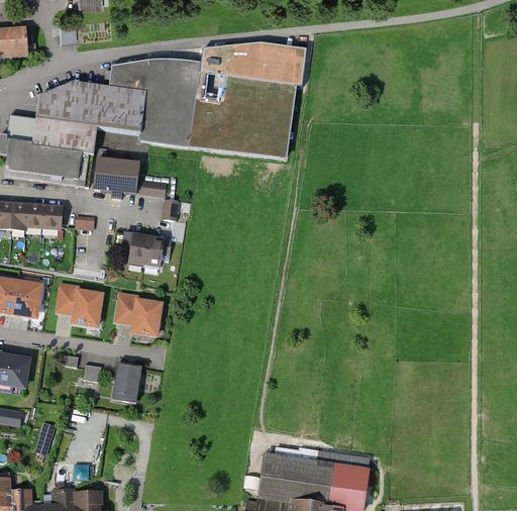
[(76,20),(61,21),(63,40),(78,38),(76,20)]
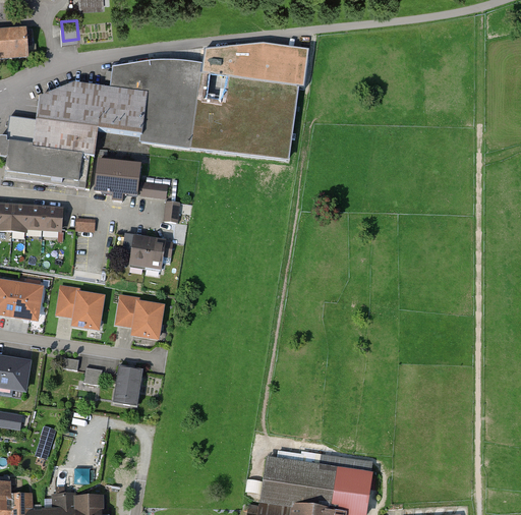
[(0,50),(27,49),(25,24),(0,26),(0,50)]
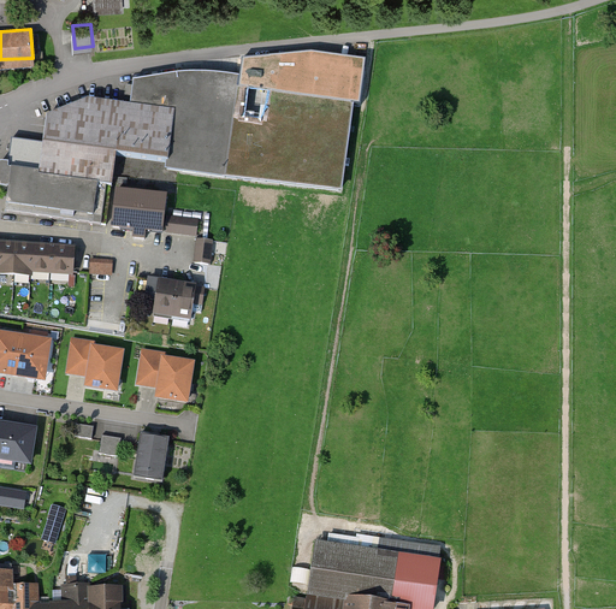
[(165,166),(225,173),(238,72),(206,69),(177,70),(154,74),(134,77),(130,100),(173,107),(165,166)]
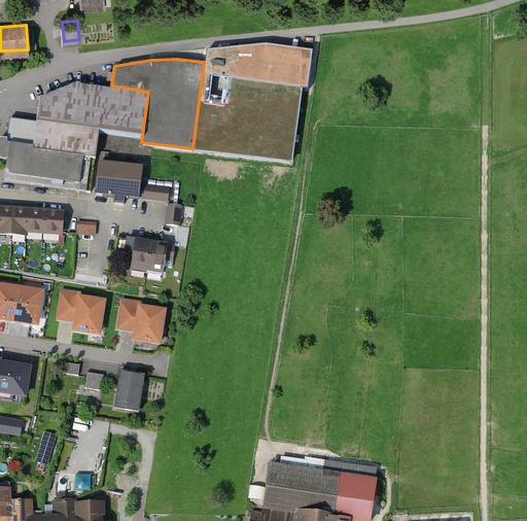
[(194,147),(292,161),(303,82),(225,72),(226,66),(204,62),(194,147)]
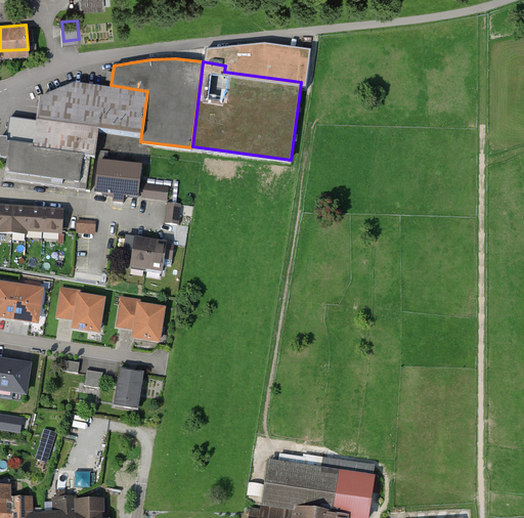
[(141,135),(147,91),(74,81),(38,97),(32,145),(94,155),(98,129),(141,135)]
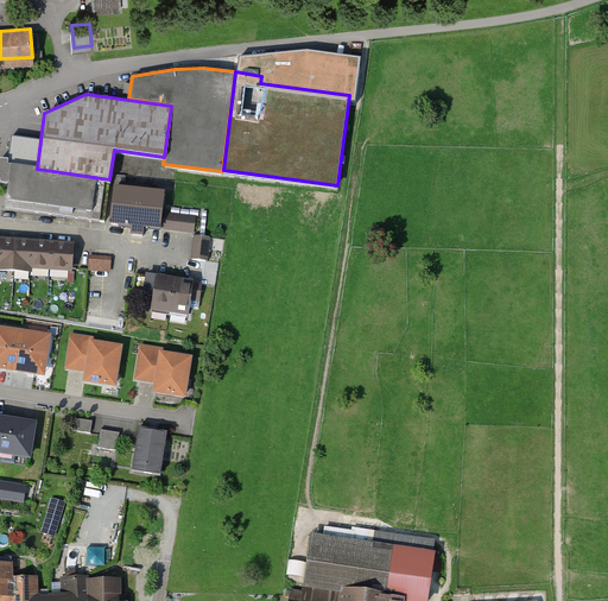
[(90,212),(96,178),(7,165),(7,157),(0,156),(0,182),(6,182),(5,200),(90,212)]
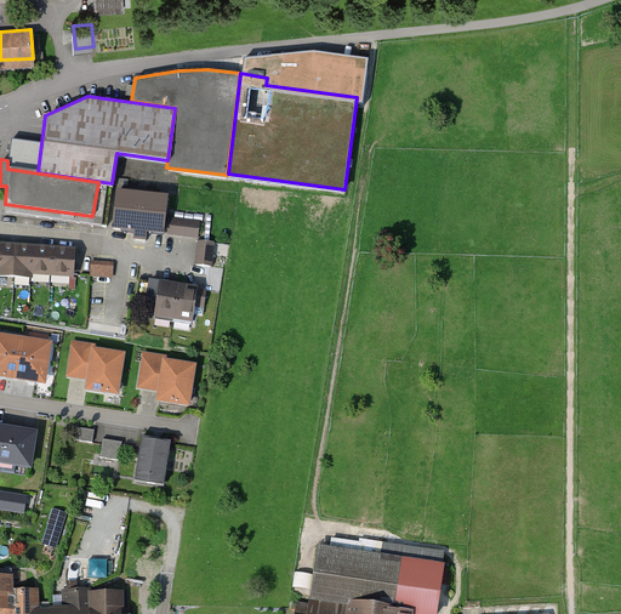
[(134,189),(115,187),(112,226),(129,228),(134,189)]
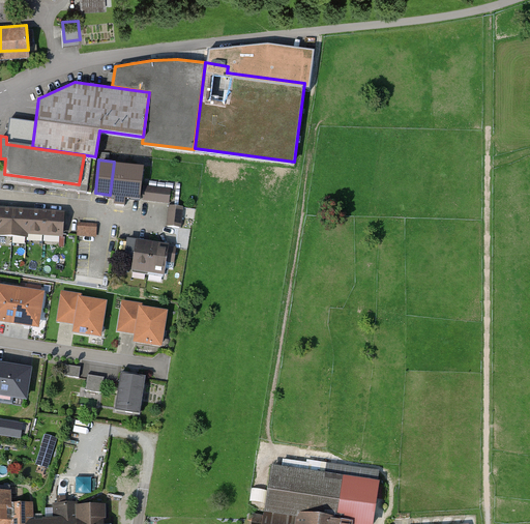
[(128,163),(114,162),(110,195),(125,196),(128,163)]
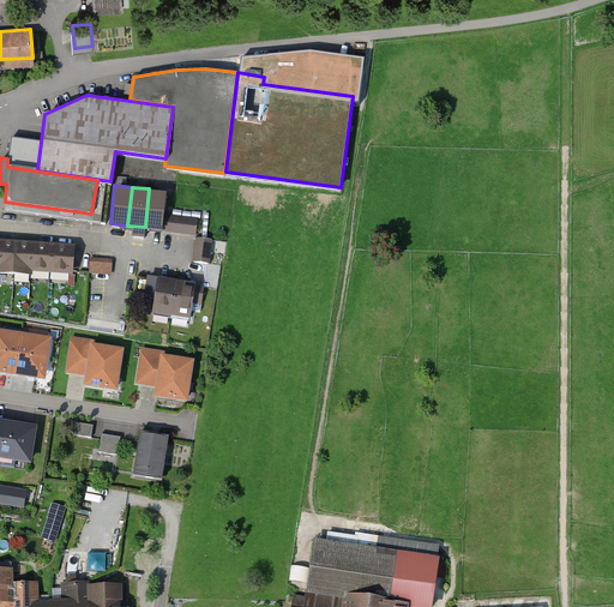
[(166,191),(149,188),(145,227),(162,229),(166,191)]
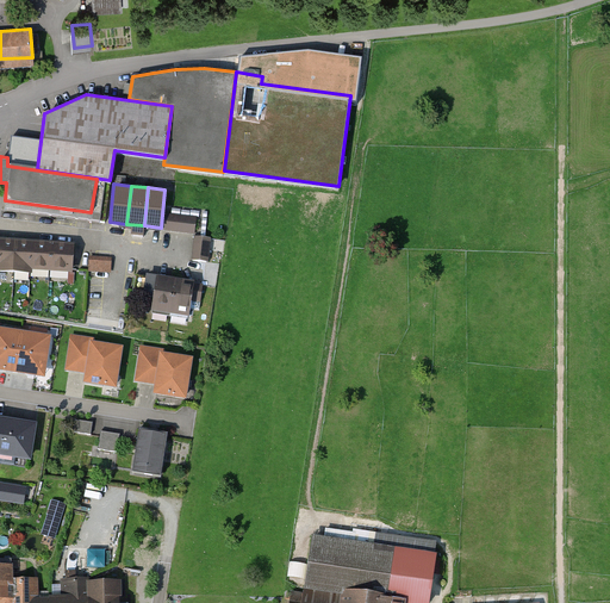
[(197,212),(165,209),(163,225),(194,229),(197,212)]
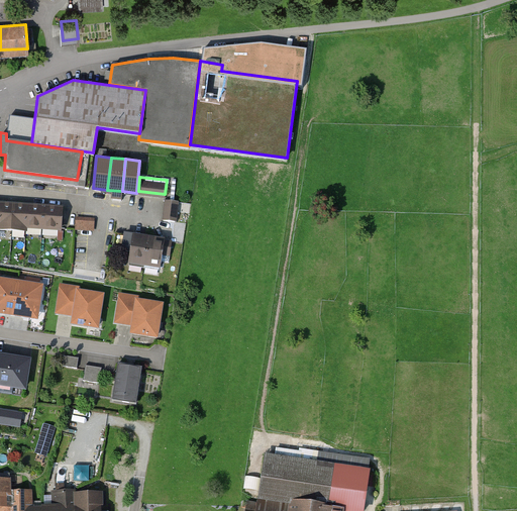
[(179,198),(165,196),(163,216),(177,217),(179,198)]
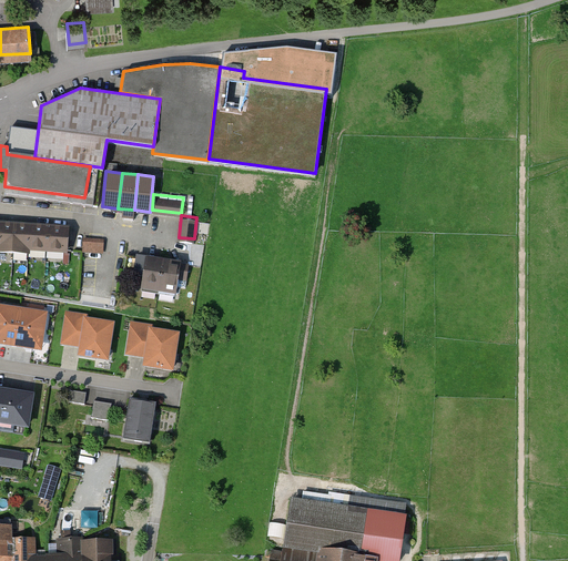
[(18,220),(0,218),(0,221),(0,247),(16,250),(18,220)]
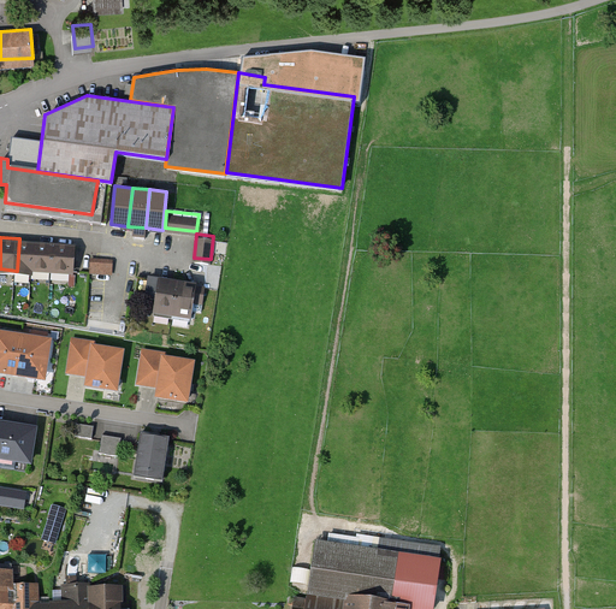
[(39,240),(19,238),(17,271),(36,272),(39,240)]
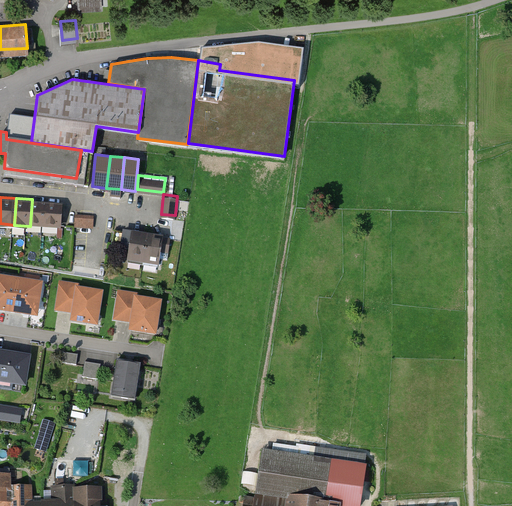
[(48,200),(32,199),(30,226),(46,227),(48,200)]
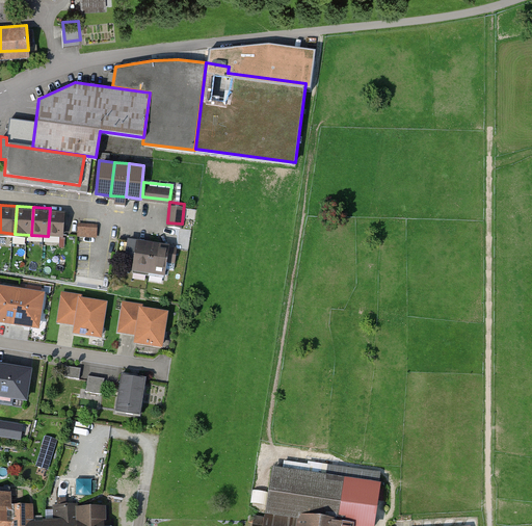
[(67,209),(50,208),(48,236),(64,237),(67,209)]
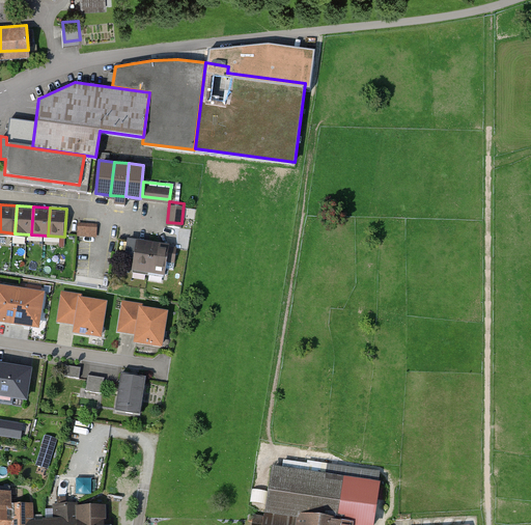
[(98,219),(79,218),(78,231),(98,232),(98,219)]
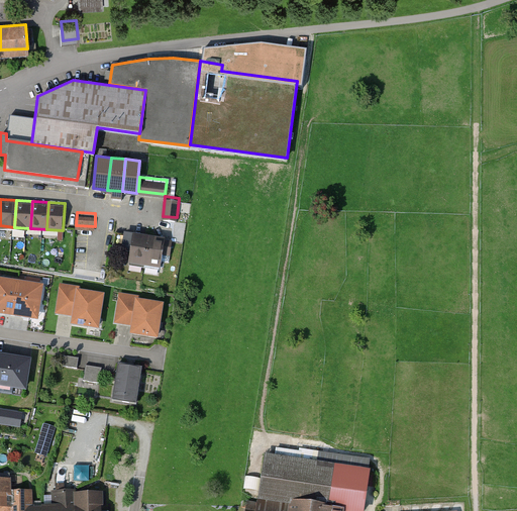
[(148,233),(132,230),(128,262),(144,264),(148,233)]
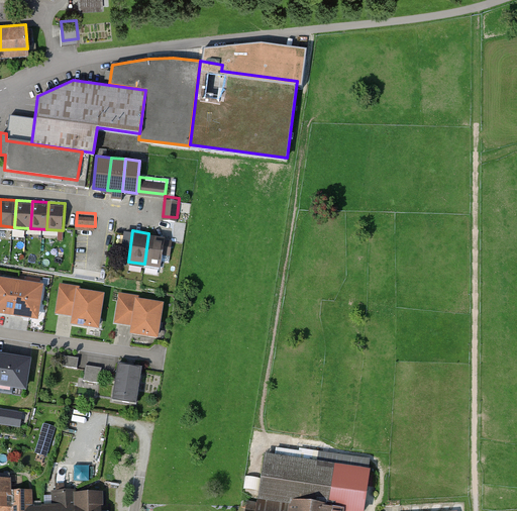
[(165,235),(148,233),(144,264),(161,266),(165,235)]
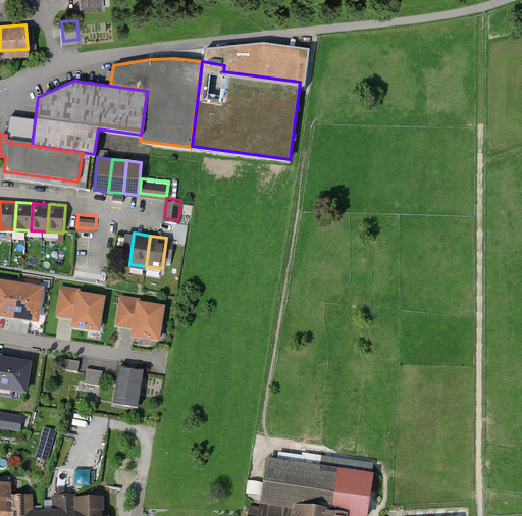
[(18,280),(0,277),(0,314),(13,316),(18,280)]
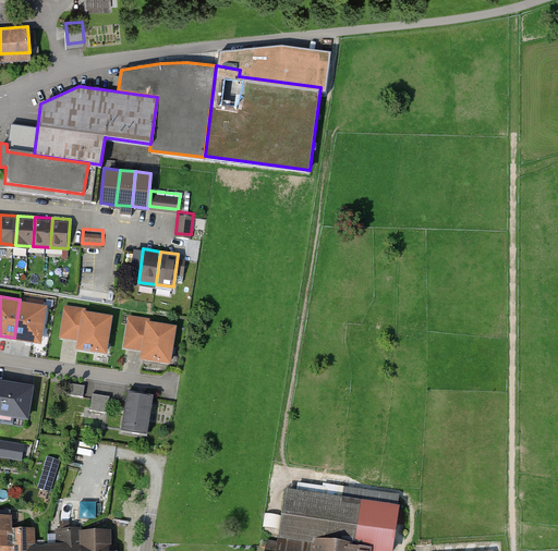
[(47,304),(20,300),(14,338),(41,342),(47,304)]
